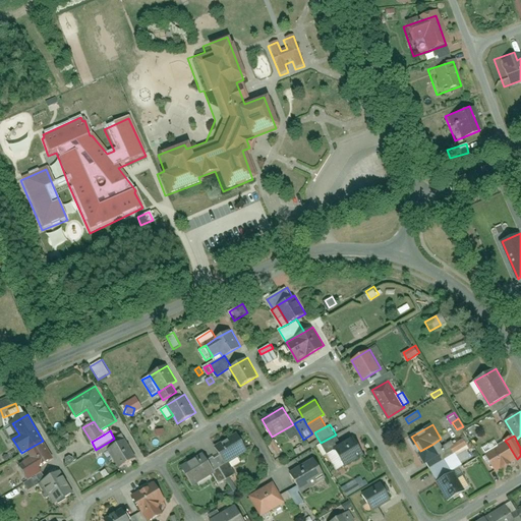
[(126,439),(109,450),(119,468),(136,457),(126,439)]
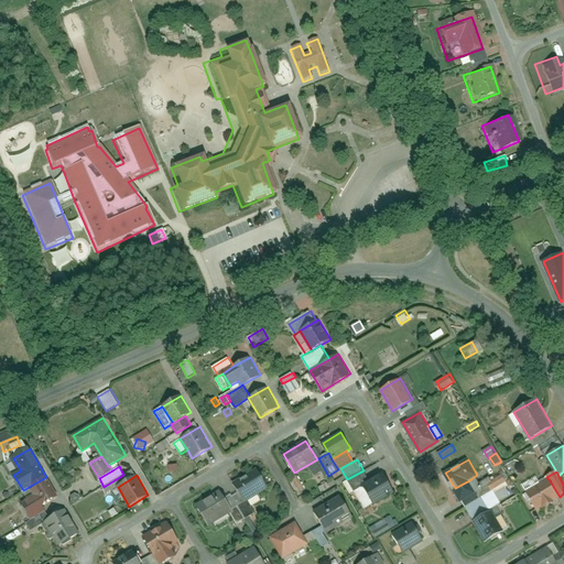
[(489,485),(492,490),(507,483),(502,475),(488,484),(489,485)]
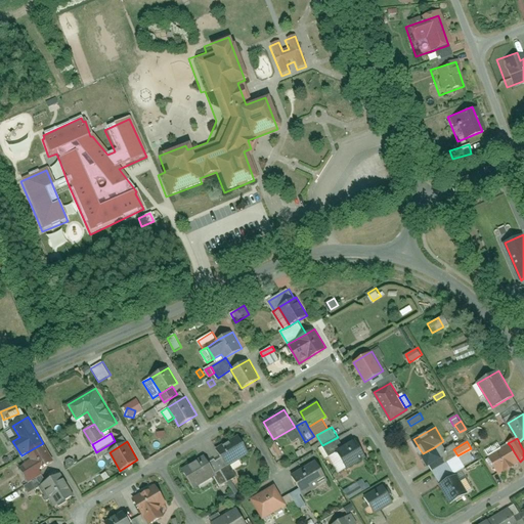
[(347,468),(348,470),(366,459),(356,442),(339,453),(347,468)]
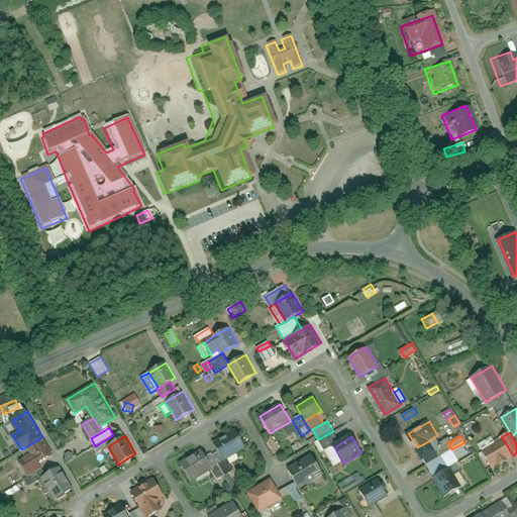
[(20,460),(29,476),(57,459),(42,437),(26,446),(31,454),(20,460)]
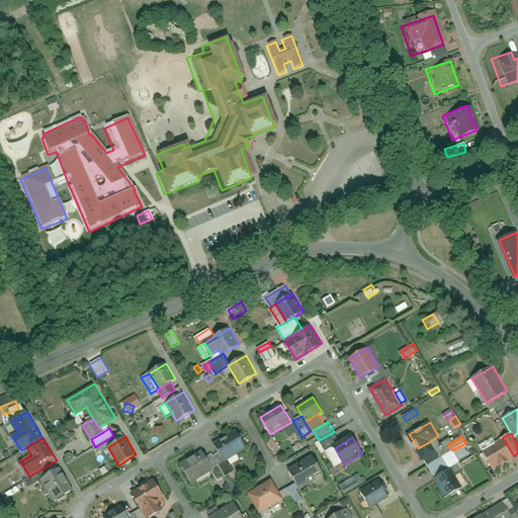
[(242,440),(222,452),(227,460),(247,447),(242,440)]
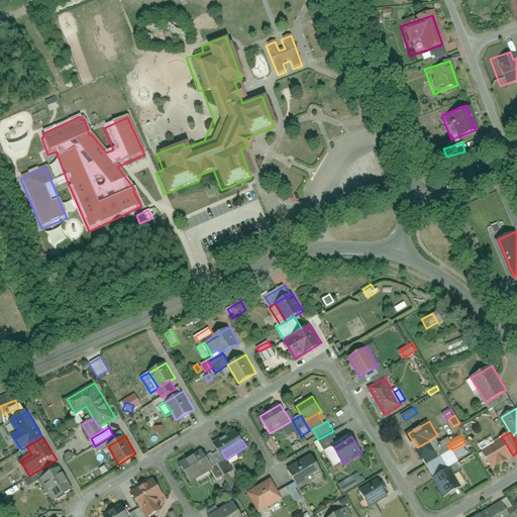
[(503,439),(483,450),(493,468),(513,455),(503,439)]
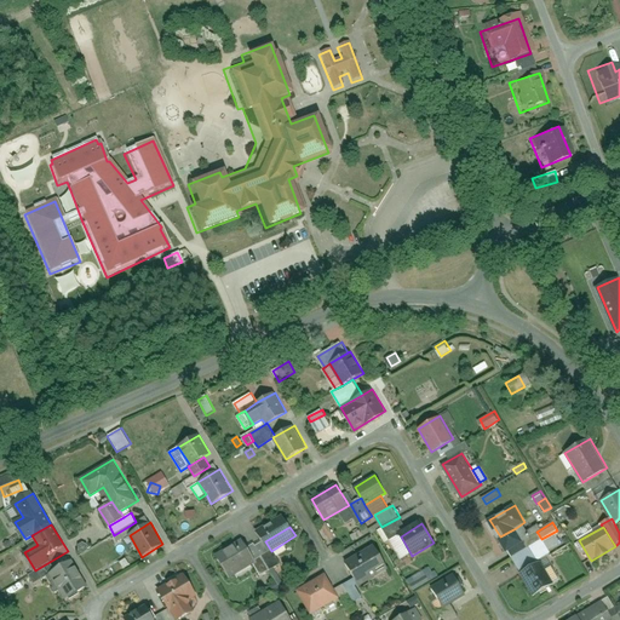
[(524,541),(516,528),(500,537),(498,539),(505,552),(509,550),(524,541)]
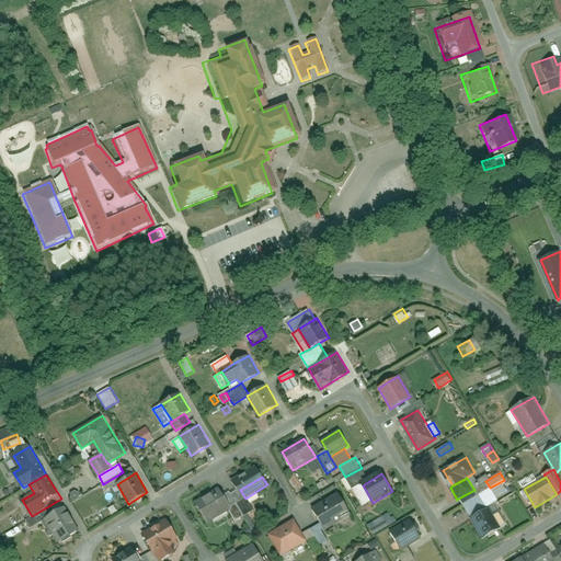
[(487,482),(474,490),(478,495),(490,488),(487,482)]
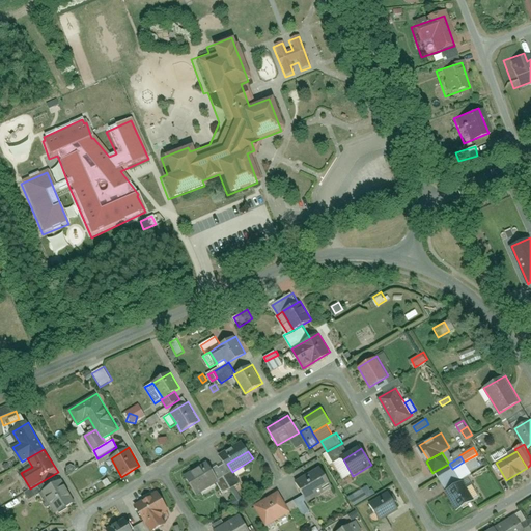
[(352,474),(343,459),(335,464),(344,478),(352,474)]
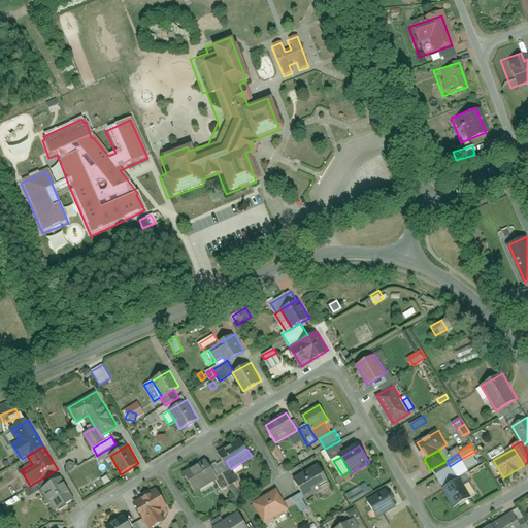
[(226,461),(212,468),(218,476),(231,469),(226,461)]
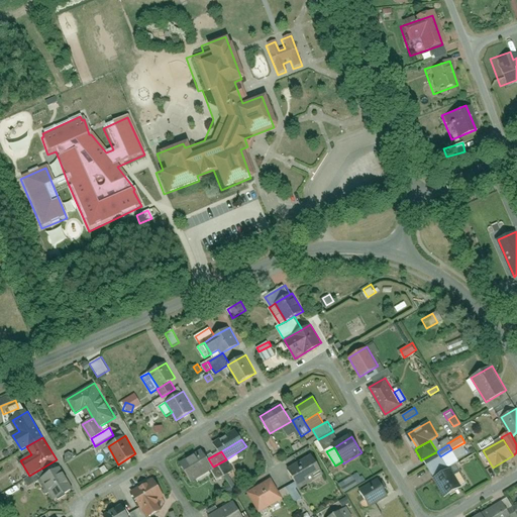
[(424,458),(427,464),(440,457),(440,456),(437,451),(424,458)]
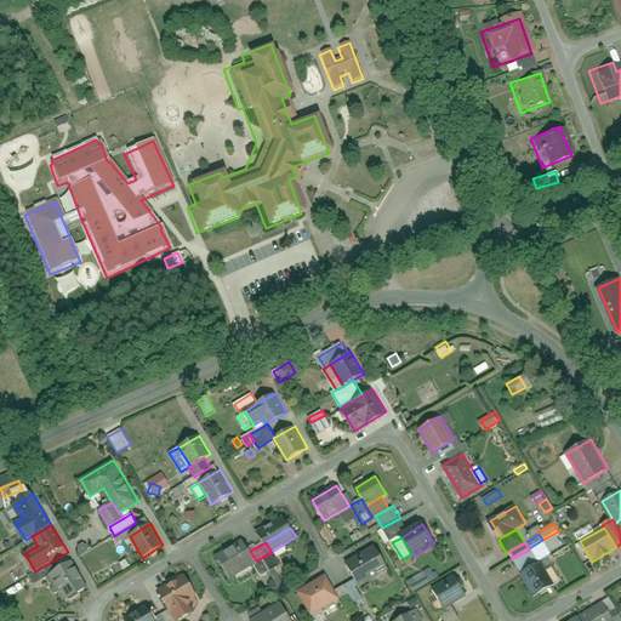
[(226,565),(241,556),(235,546),(220,556),(226,565)]
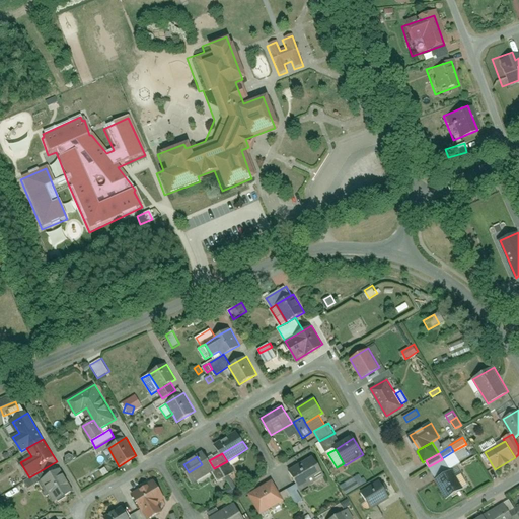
[(313,456),(289,470),(301,490),(324,475),(313,456)]
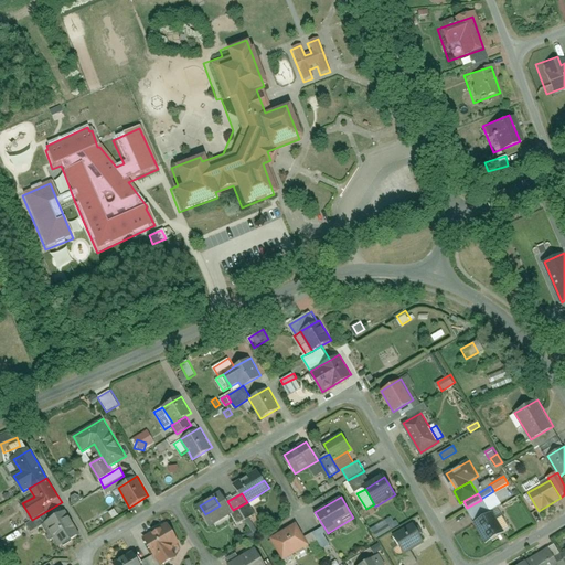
[(476,522),(491,513),(482,499),(481,500),(467,508),(476,522)]
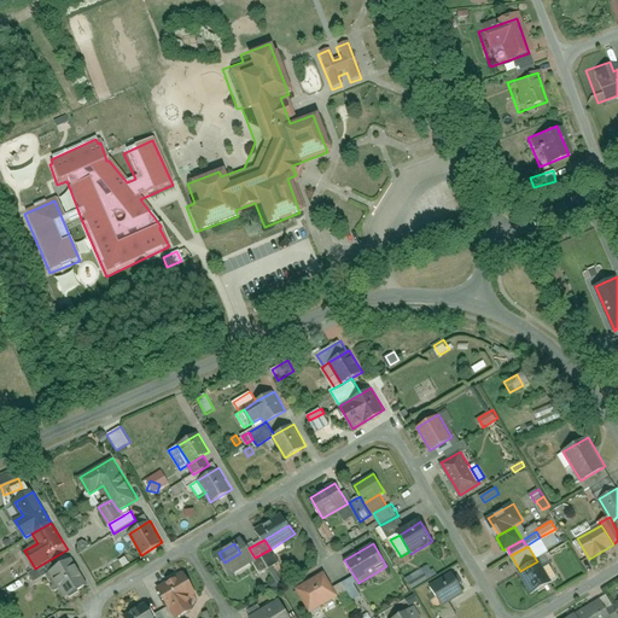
[(225,563),(222,564),(229,576),(256,560),(255,558),(249,548),(240,553),(225,563)]
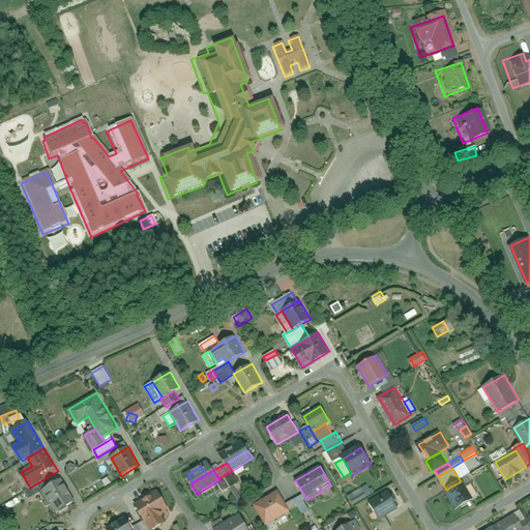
[(76,501),(62,478),(42,491),(56,512),(76,501)]
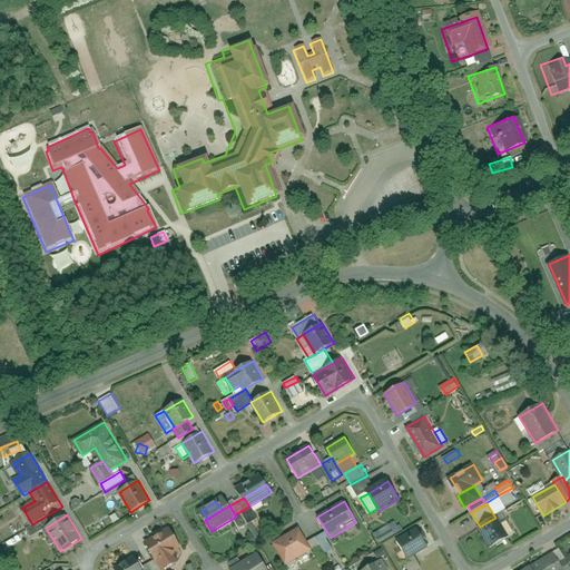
[(480,527),(479,527),(491,548),(510,537),(498,516),(495,518),(480,527)]
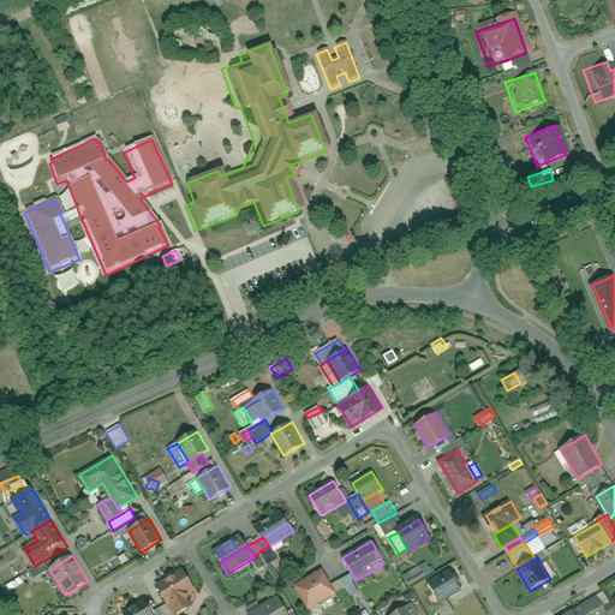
[(427,561),(404,574),(411,586),(433,573),(427,561)]
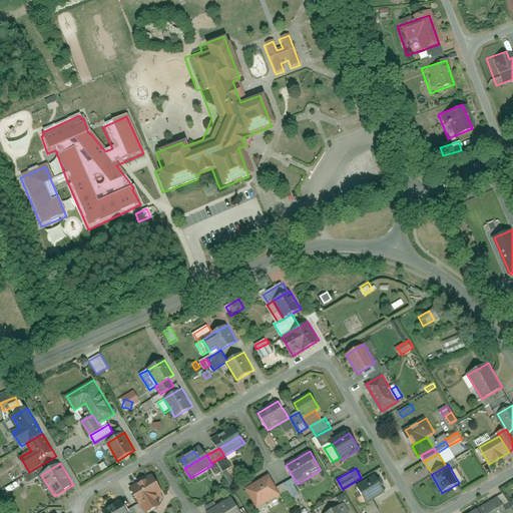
[(153,475),(131,488),(140,503),(145,512),(148,512),(161,505),(157,499),(165,494),(153,475)]
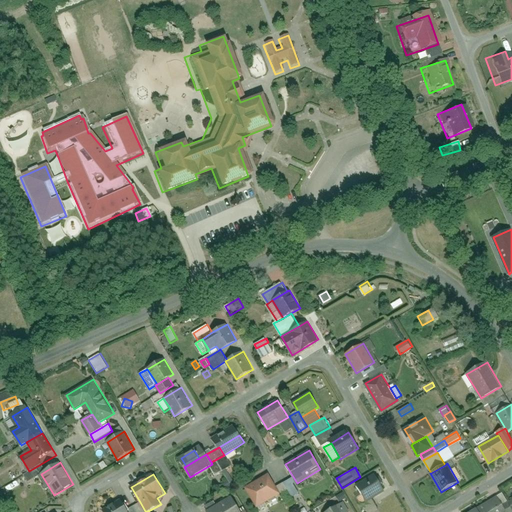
[(269,474),(245,487),(257,507),(280,493),(269,474)]
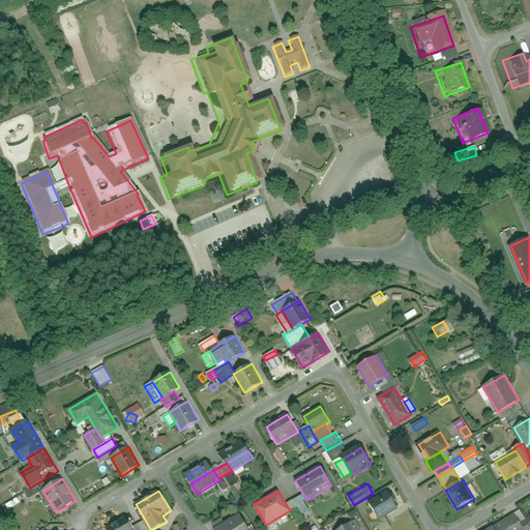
[(371,501),(381,519),(398,508),(387,491),(371,501)]
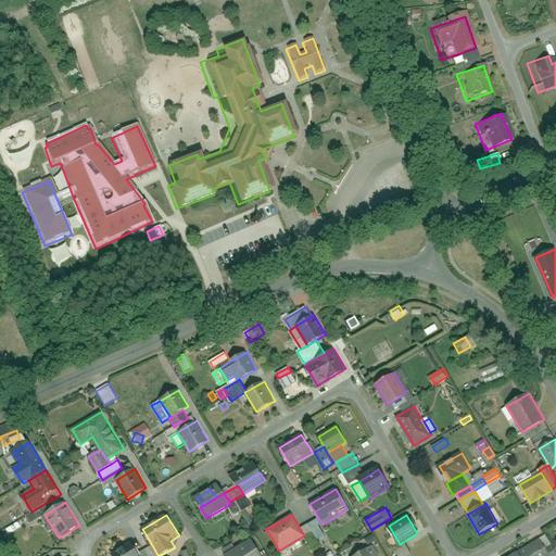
[(317,519),(303,527),(311,542),(325,534),(317,519)]
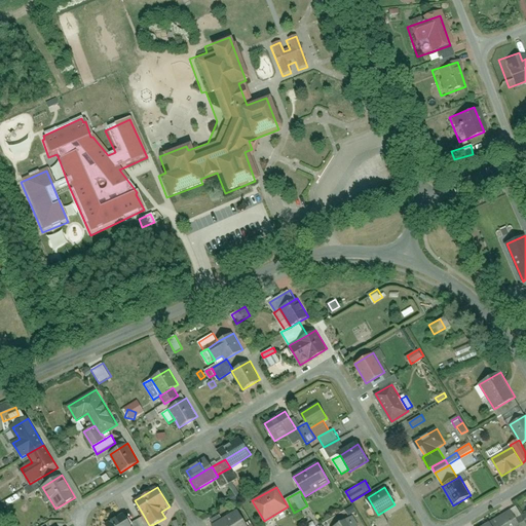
[(517,506),(511,510),(516,519),(522,515),(517,506)]
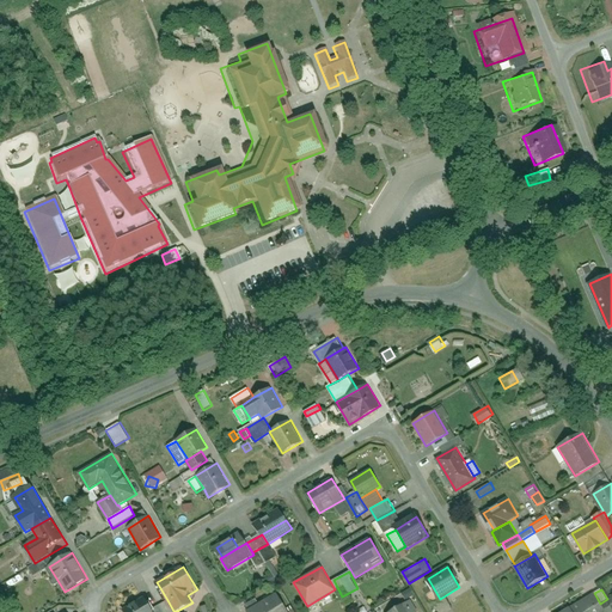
[(594,593),(571,606),(574,611),(605,611),(600,604),(594,593)]
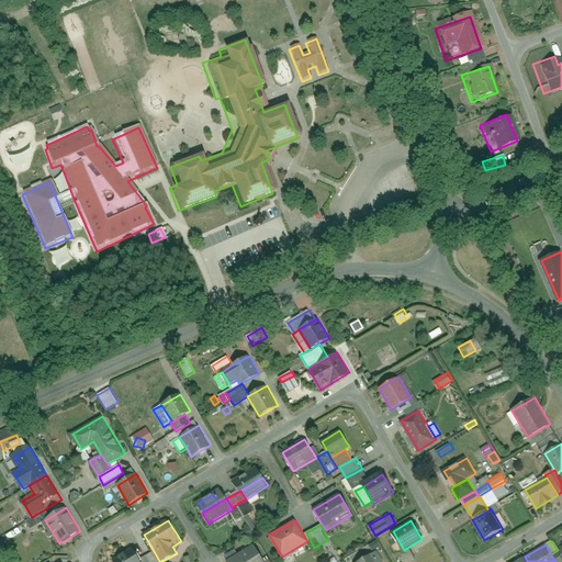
[(263,561),(255,546),(228,561),(229,561),(263,561)]
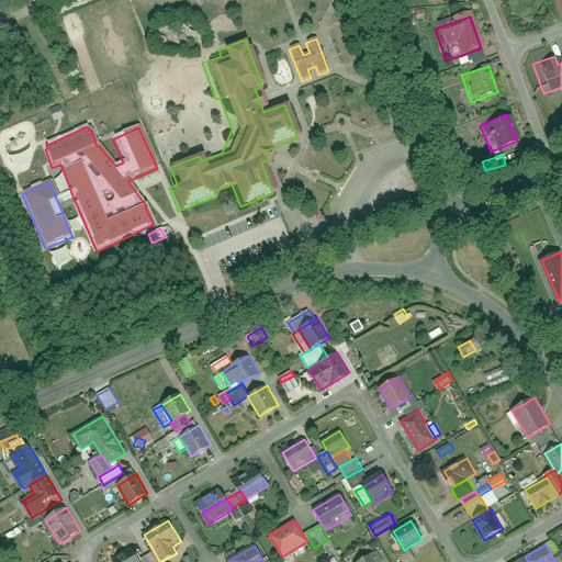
[(139,561),(132,549),(113,560),(114,561),(139,561)]
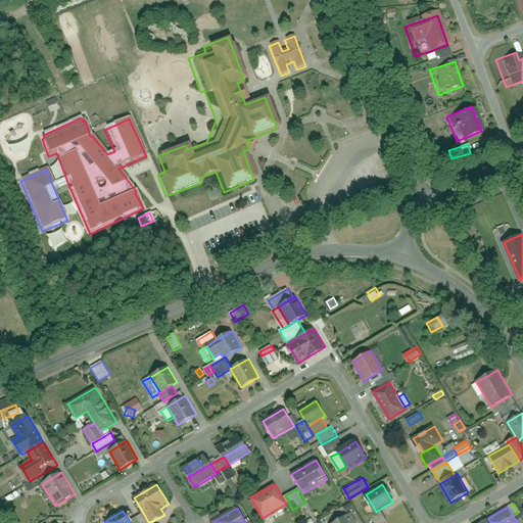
[(333,522),(357,522),(358,522),(351,512),(333,522)]
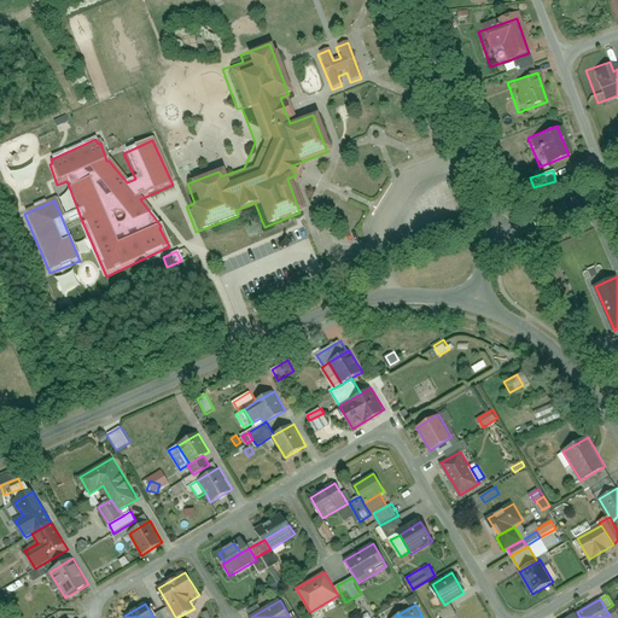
[(617,617),(617,612),(613,605),(606,610),(611,617),(617,617)]
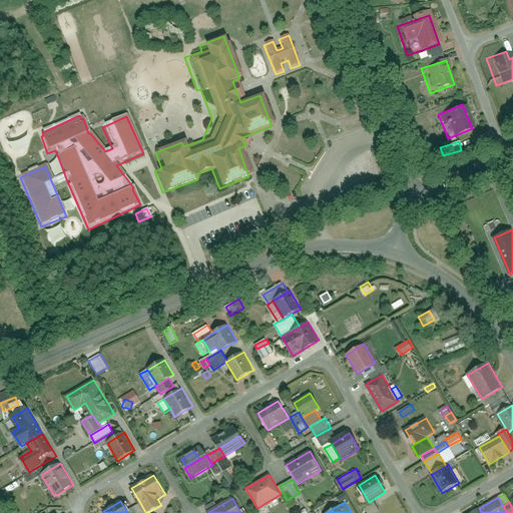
[(145,512),(140,503),(129,510),(130,512),(145,512)]
